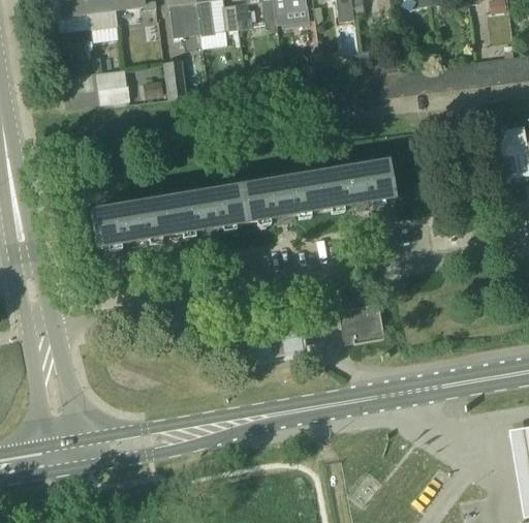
[(57,0),(59,11),(87,7),(86,0),(57,0)]
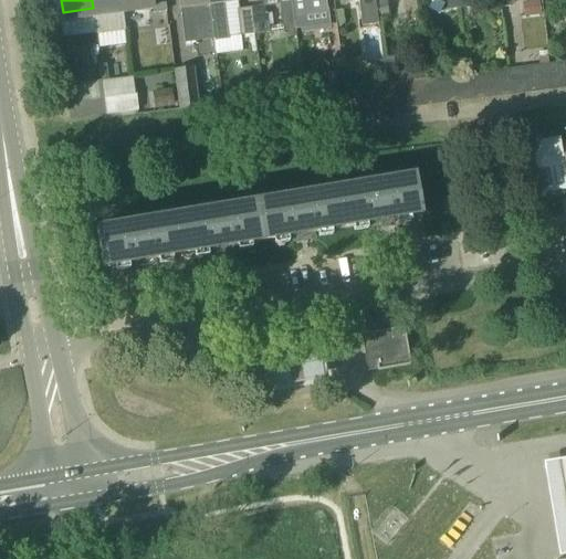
[(92,0),(93,8),(96,29),(125,24),(124,22),(125,22),(122,0),(92,0)]
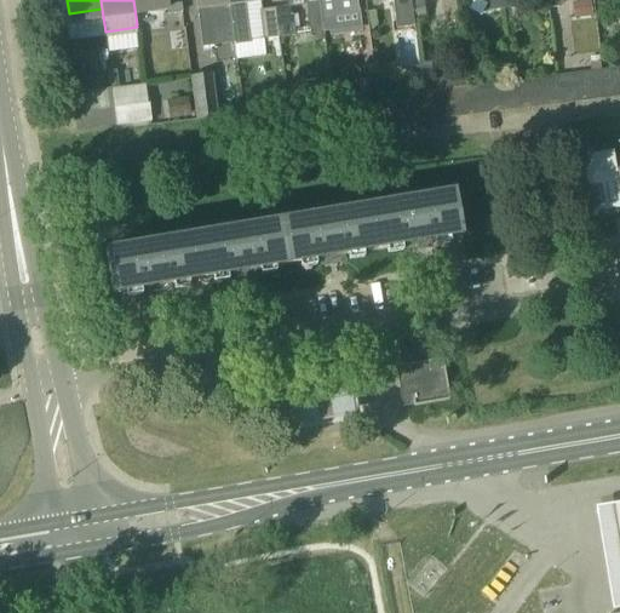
[(133,0),(137,24),(153,22),(150,3),(167,0),(168,6),(182,5),(181,0),(133,0)]
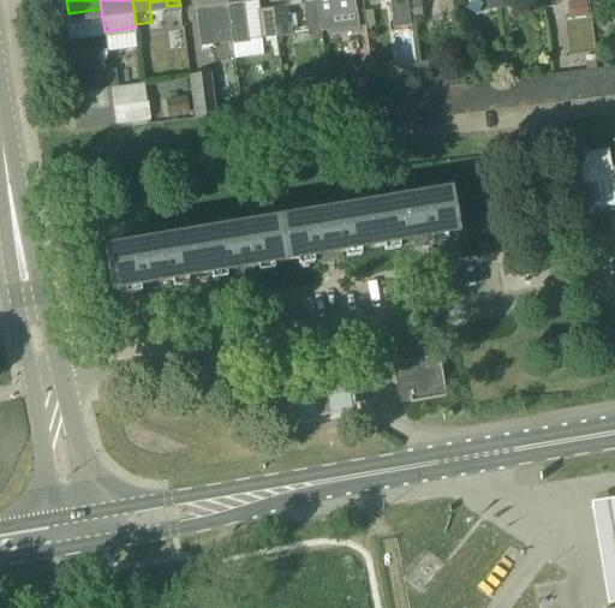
[(195,3),(197,19),(196,19),(198,40),(212,37),(212,36),(232,34),(227,0),(195,0),(195,3)]
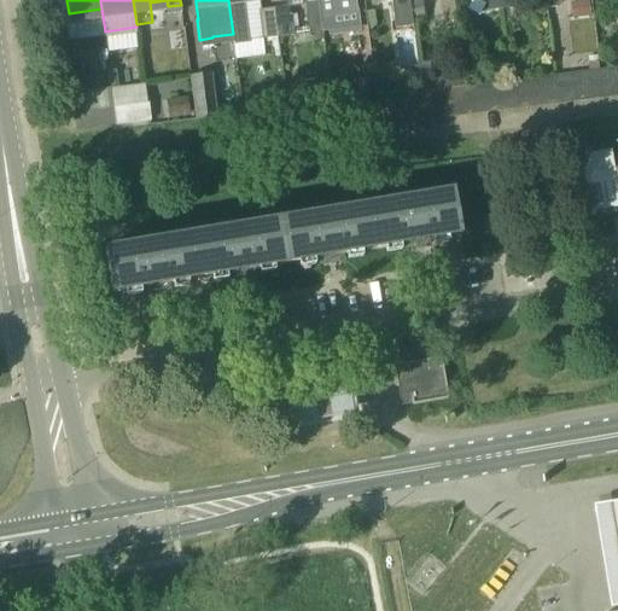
[(228,0),(233,34),(233,36),(249,34),(244,0),(228,0)]
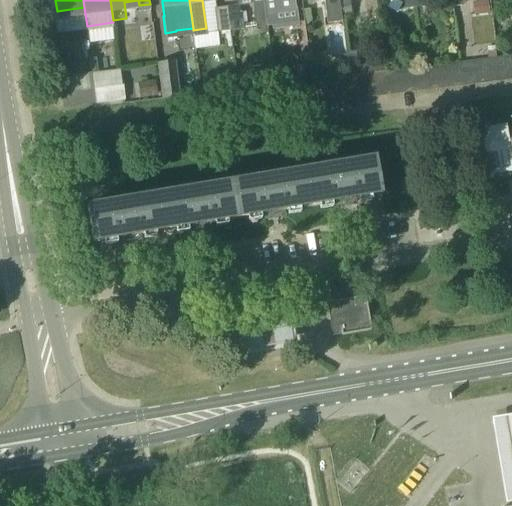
[(227,1),(230,25),(242,23),(239,0),(233,0),(227,1)]
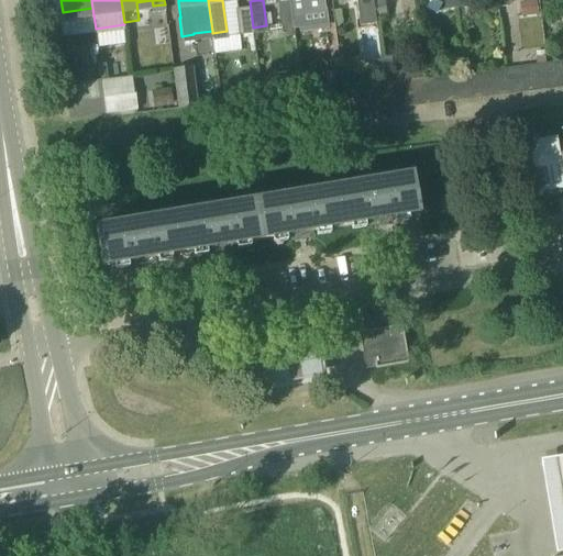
[(278,0),(279,7),(280,7),(283,24),(294,23),(290,0),(278,0)]
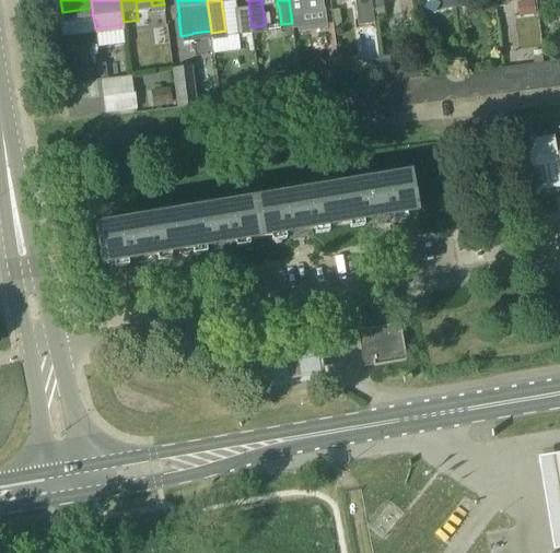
[(289,0),(292,23),(303,21),(301,3),(302,3),(301,0),(289,0)]
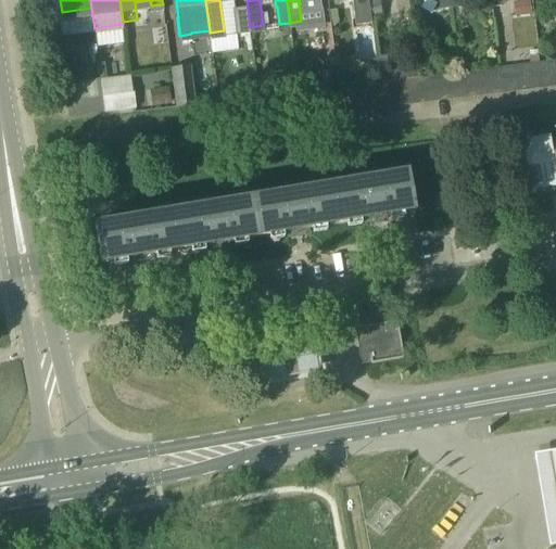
[(369,0),(370,12),(381,11),(379,0),(369,0)]
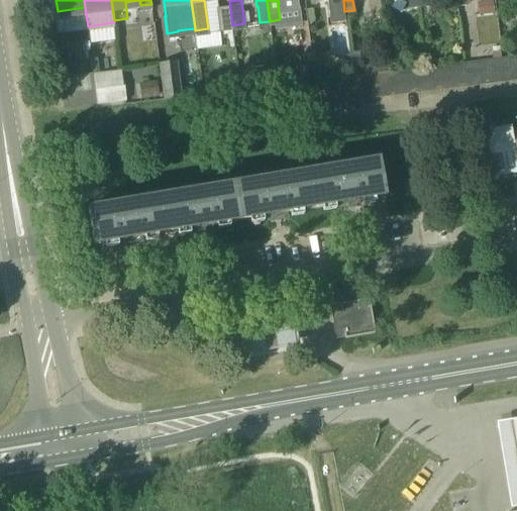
[(232,25),(229,1),(216,2),(219,26),(232,25)]
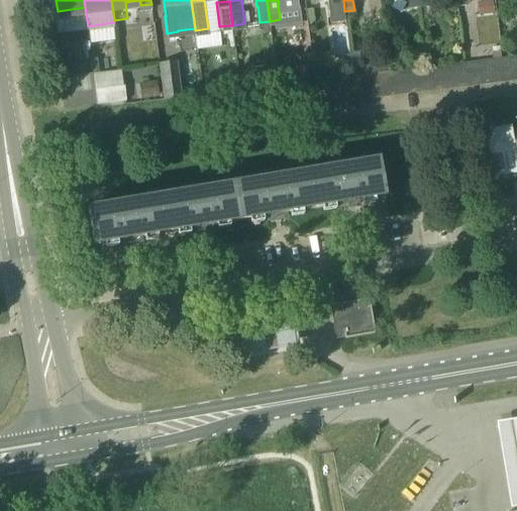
[(516,50),(508,53),(511,76),(516,75),(516,50)]
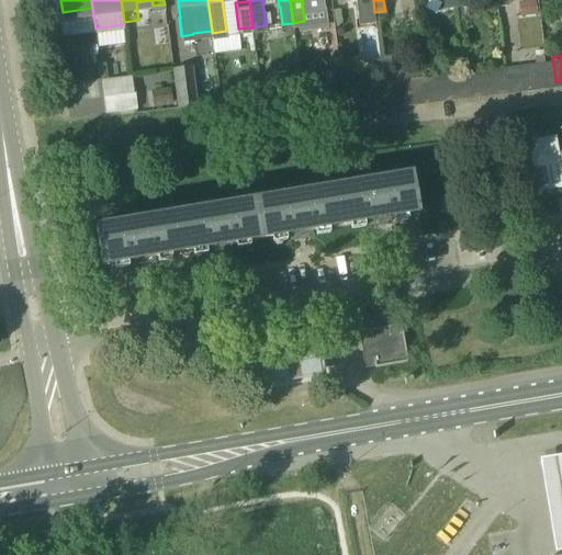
[(105,106),(132,103),(127,70),(107,74),(104,57),(99,58),(102,92),(103,92),(105,106)]
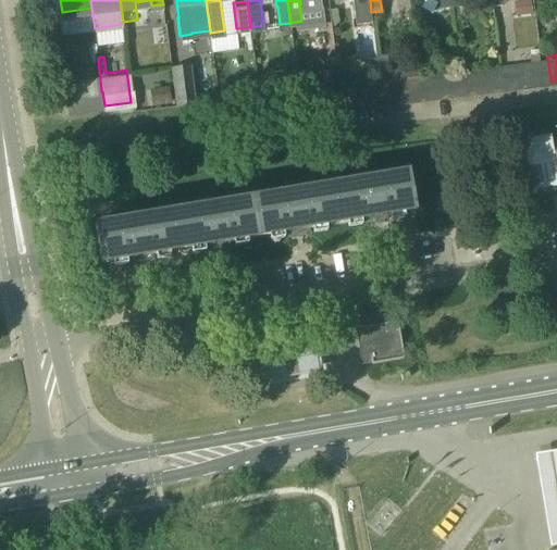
[(176,102),(195,100),(190,61),(171,64),(176,102)]
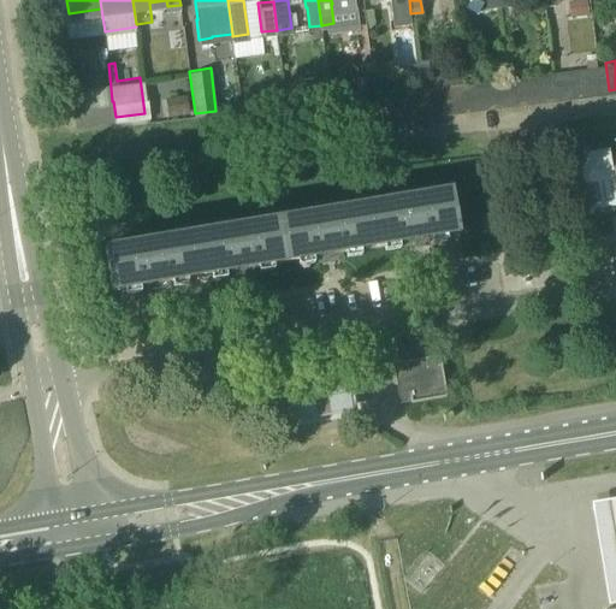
[(113,101),(112,101),(76,106),(73,106),(76,122),(116,117),(113,101)]
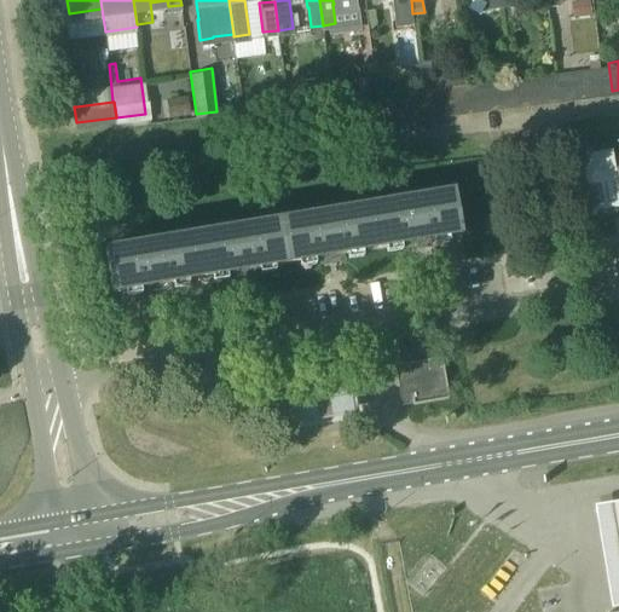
[(618,159),(615,160),(612,143),(573,149),(583,207),(618,201),(618,159)]
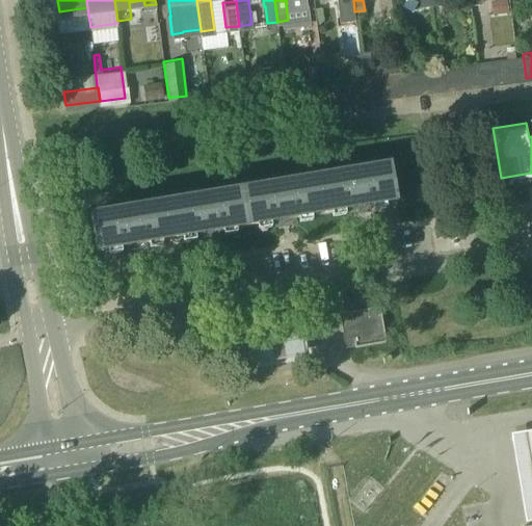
[(58,137),(59,148),(84,143),(82,133),(58,137)]
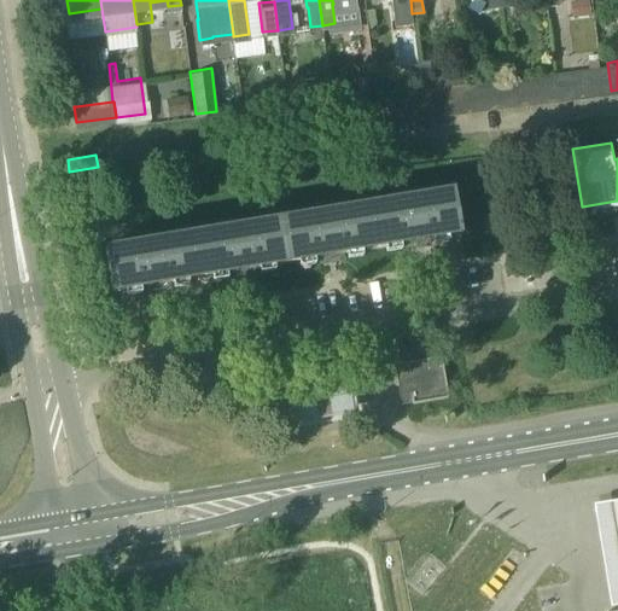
[(453,184),(366,198),(373,243),(460,228),(453,184)]
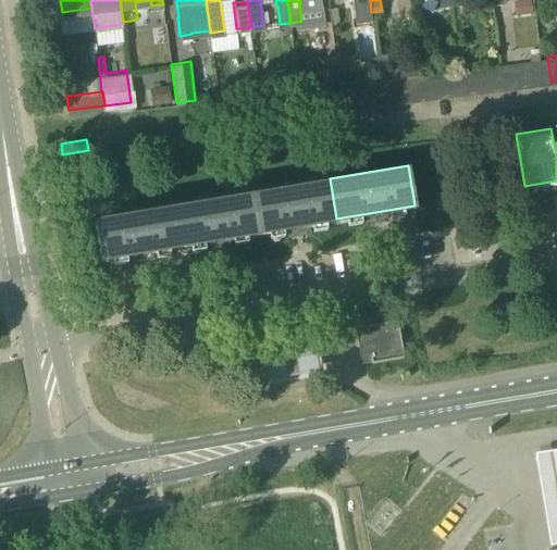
[(330,178),(251,191),(258,232),(336,219),(330,178)]
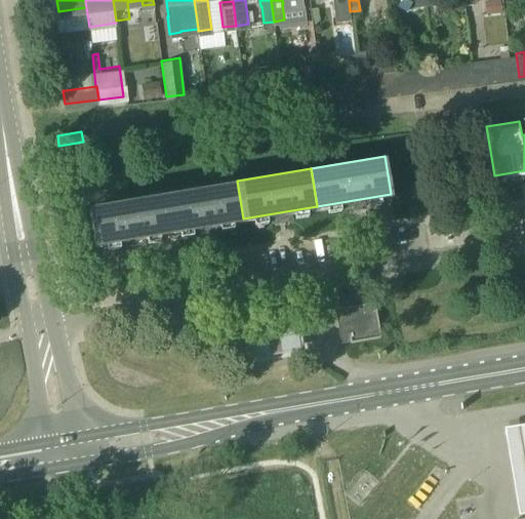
[(163,193),(169,231),(243,218),(237,181),(163,193)]
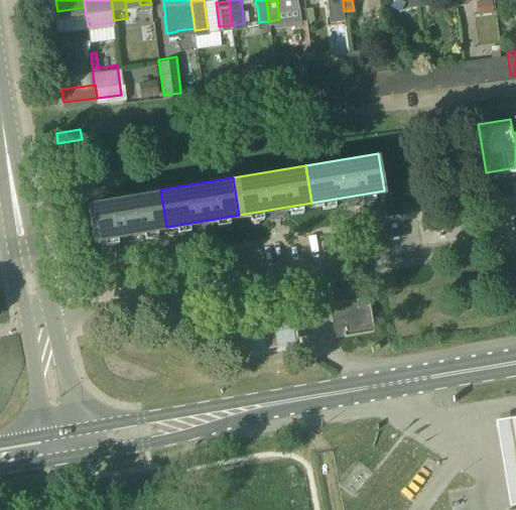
[(94,239),(166,227),(160,189),(88,202),(94,239)]
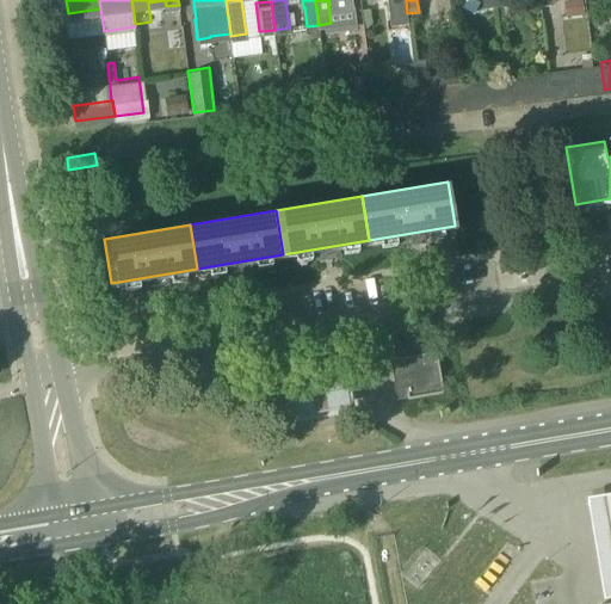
[(432,356),(389,363),(396,404),(442,395),(432,356)]
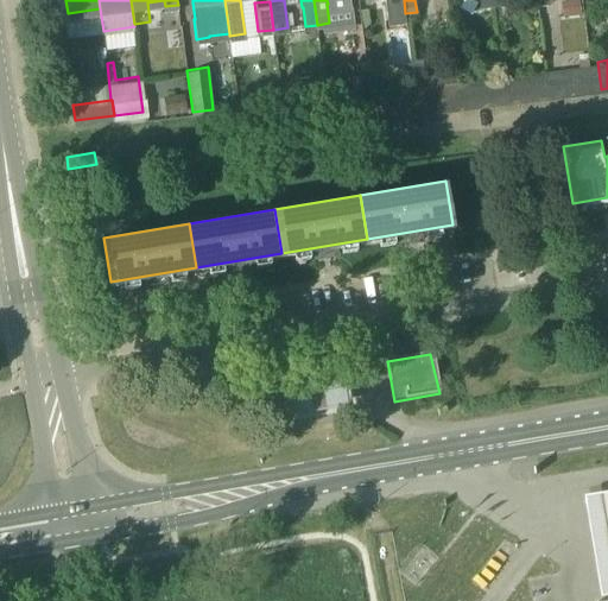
[(344,373),(285,384),(292,419),(353,412),(344,373)]
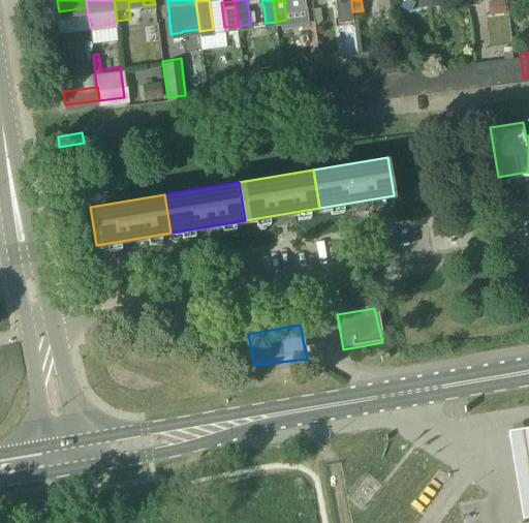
[(528,413),(508,417),(524,508),(528,506),(528,413)]
